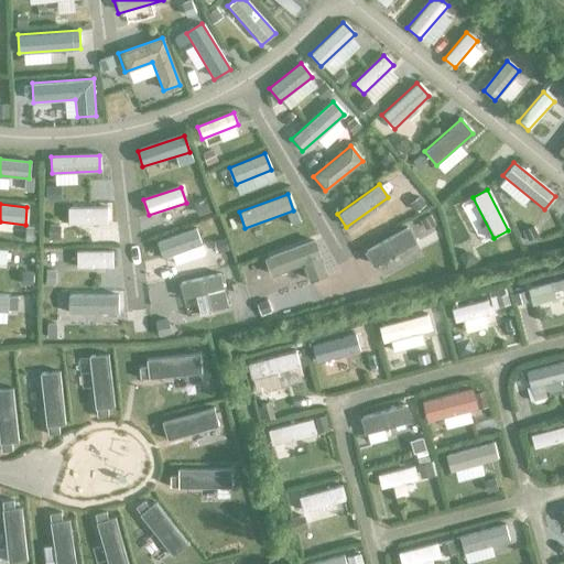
[(108,208),(67,208),(67,226),(108,225),(108,208)]
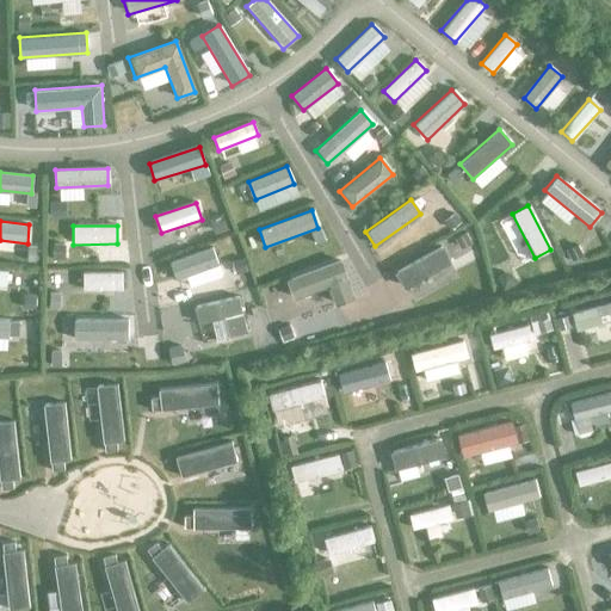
[(449,263),(440,247),(394,272),(402,288),(449,263)]
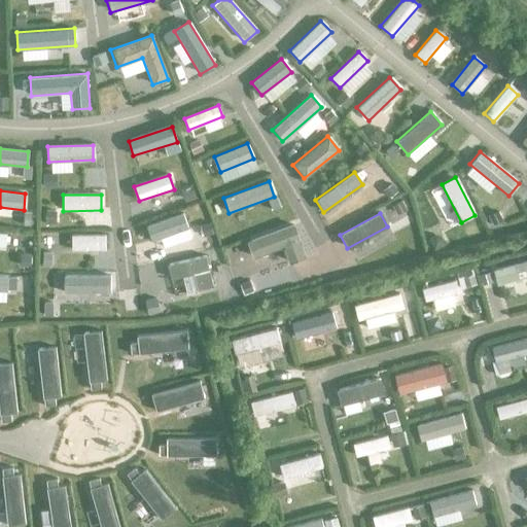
[(186,229),(181,214),(145,226),(150,241),(186,229)]
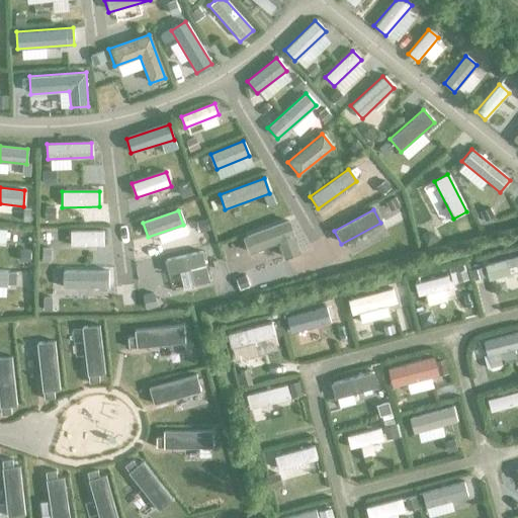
[(300,253),(288,221),(243,238),(248,254),(276,243),(282,259),(300,253)]
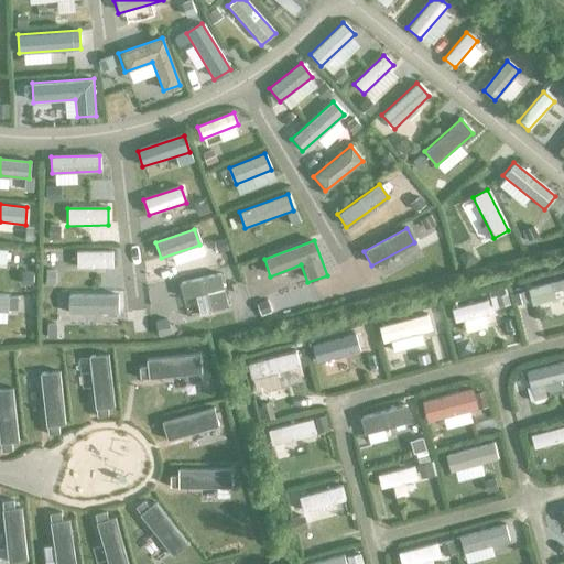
[(112,268),(112,251),(77,252),(78,268),(112,268)]
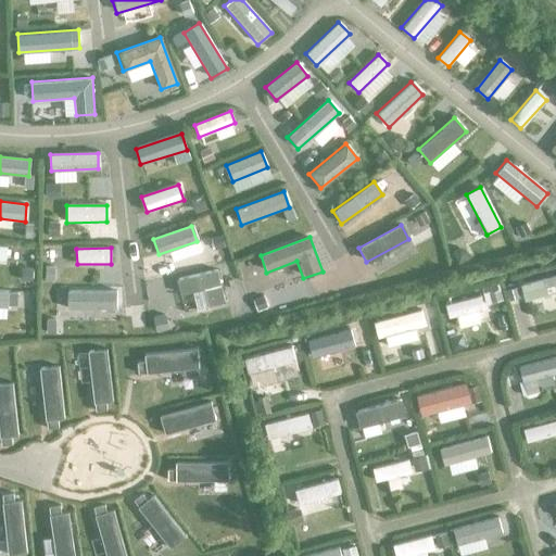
[(224,302),(216,269),(176,278),(179,295),(204,290),(207,305),(224,302)]
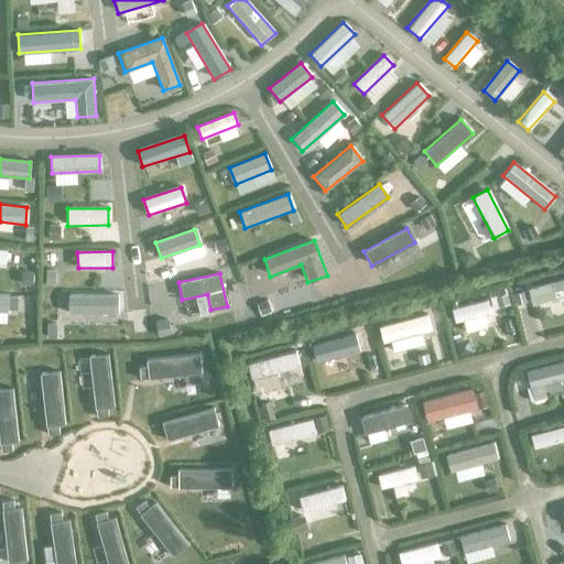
[(563,279),(527,290),(532,305),(563,295),(563,279)]
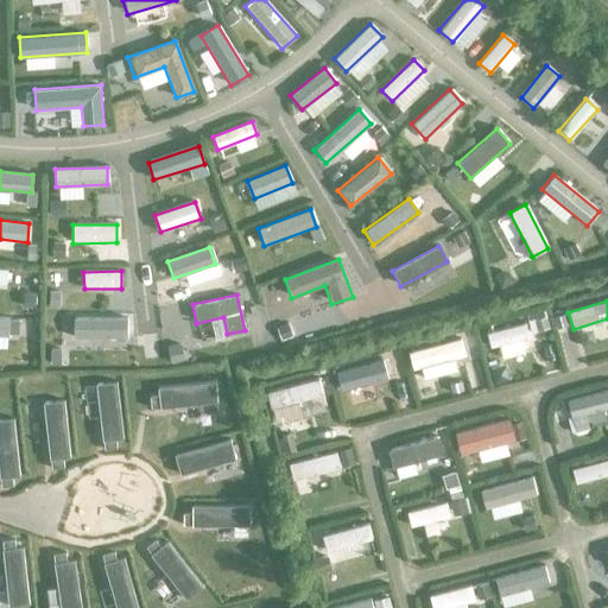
[(127,339),(127,318),(74,317),(74,339),(127,339)]
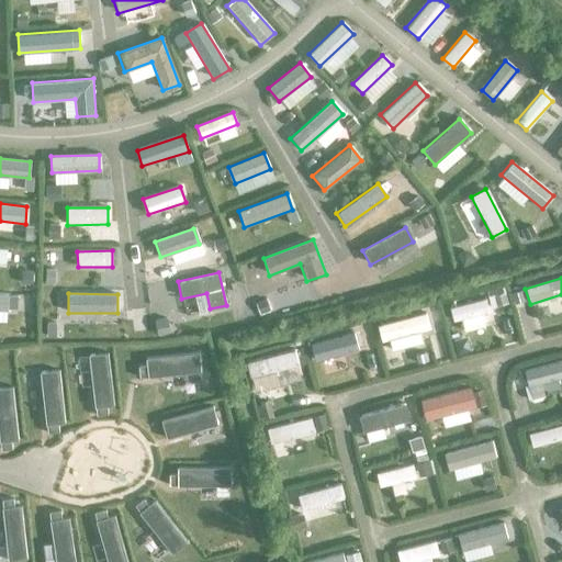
[(484,300),(448,308),(451,322),(487,313),(484,300)]
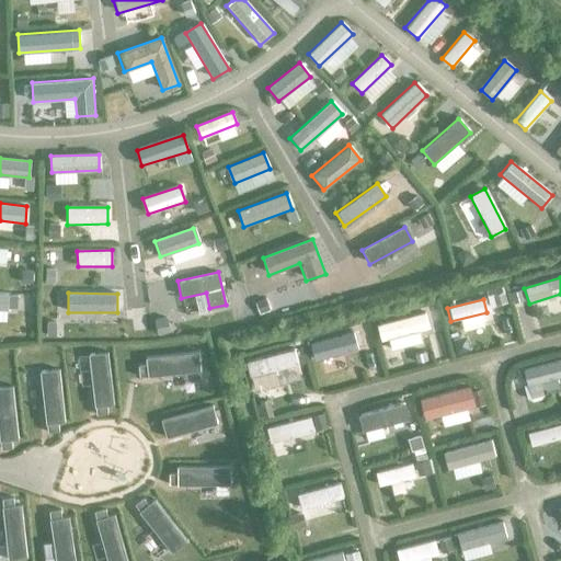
[(424,312),(376,325),(380,341),(428,329),(424,312)]
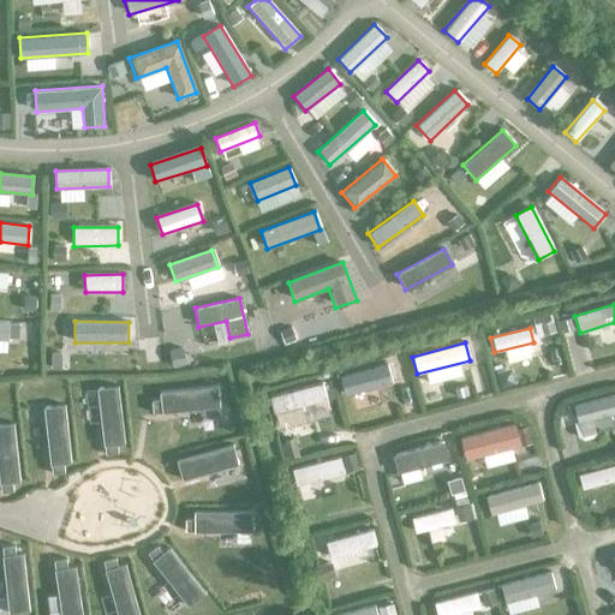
[(392,364),(345,377),(350,394),(396,381),(392,364)]
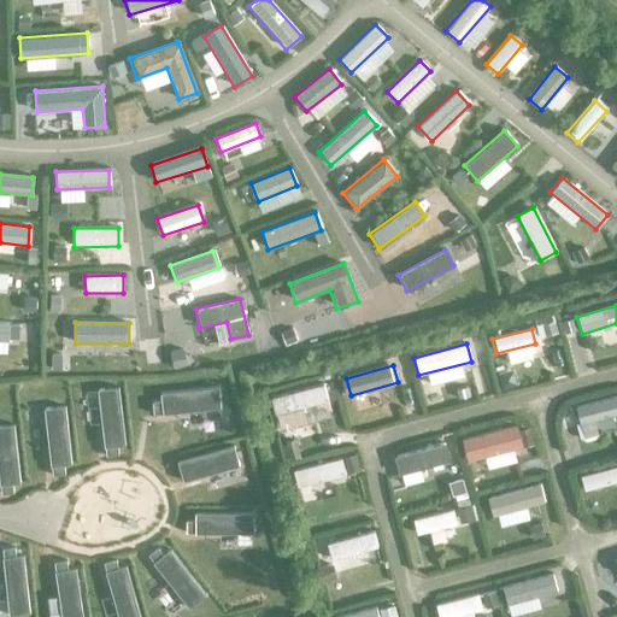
[(327,400),(322,383),(270,399),(275,416),(327,400)]
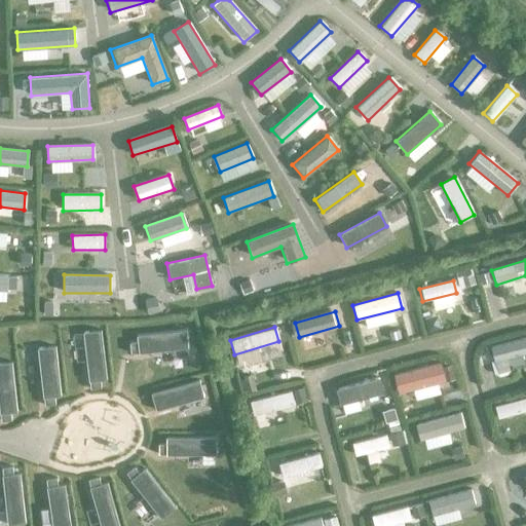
[(99,331),(82,333),(87,382),(88,390),(99,389),(98,381),(105,380),(99,331)]
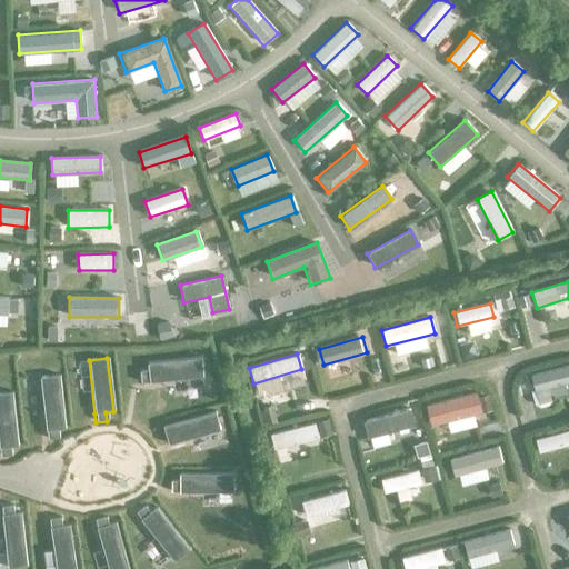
[(148,371),(139,372),(140,383),(149,382),(202,377),(200,358),(148,363),(148,371)]
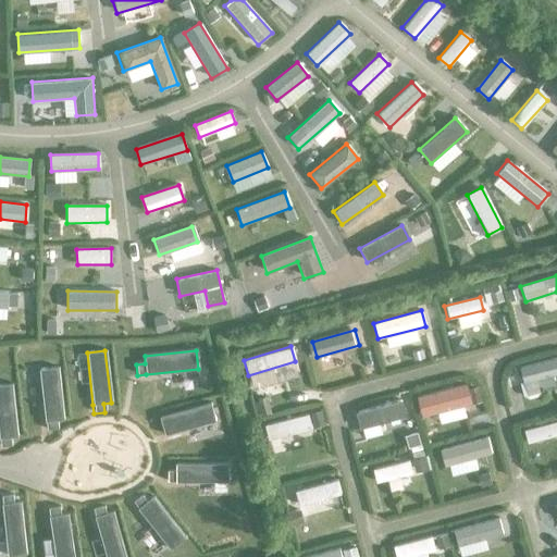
[(556,374),(556,358),(518,367),(521,383),(556,374)]
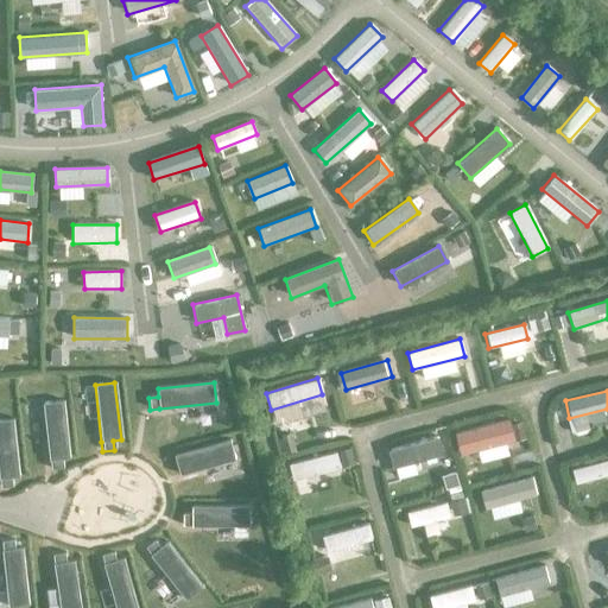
[(63,401),(43,404),(49,461),(50,470),(62,469),(61,460),(69,458),(63,401)]
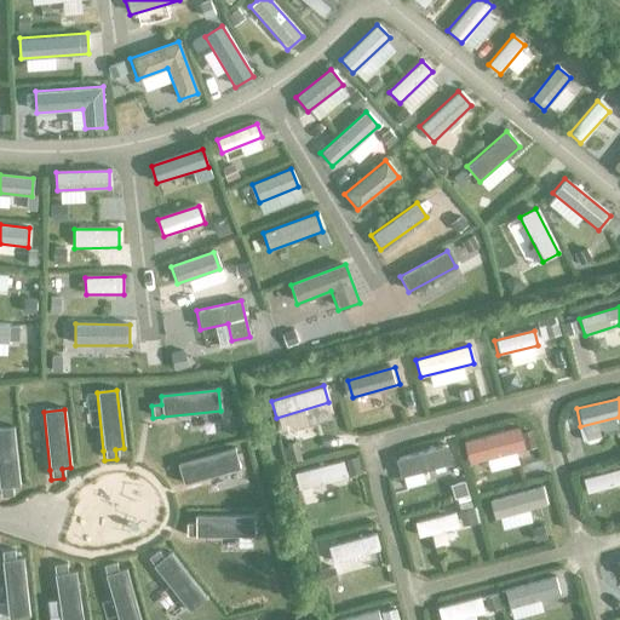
[(524,451),(518,428),(464,442),(470,464),(524,451)]
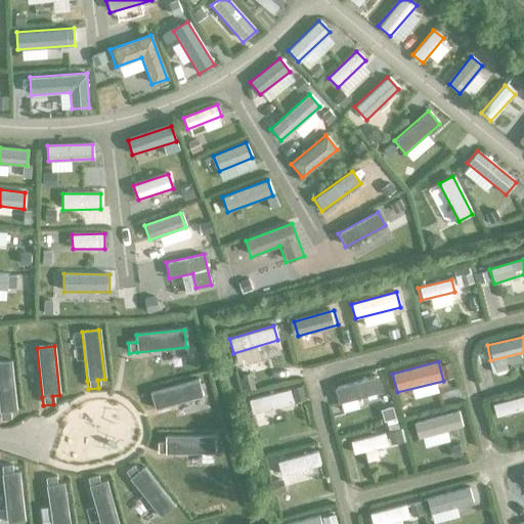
[(10,362),(0,362),(0,421),(10,420),(9,411),(16,410),(10,362)]
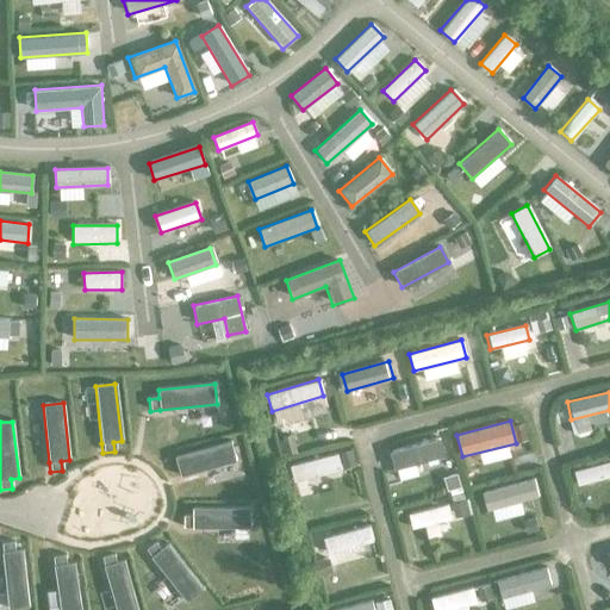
[(443,456),(439,437),(388,450),(393,468),(443,456)]
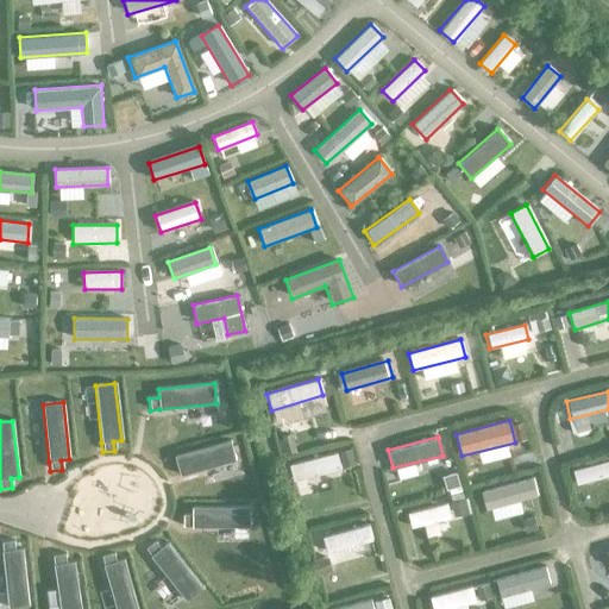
[(230,441),(174,457),(180,476),(234,460),(230,441)]
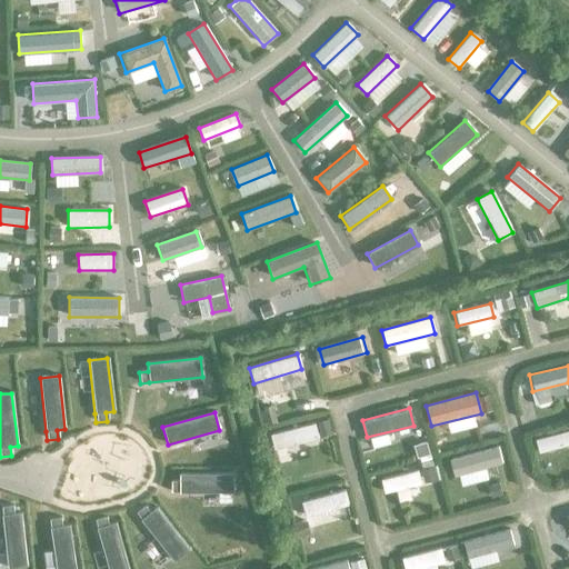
[(317,438),(313,423),(269,435),(273,449),(317,438)]
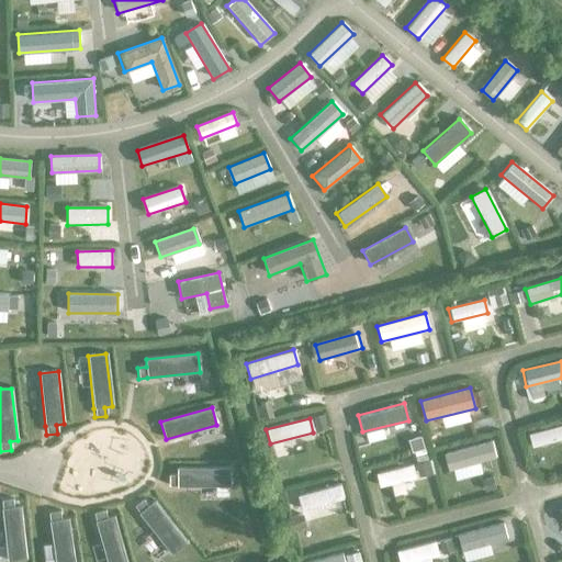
[(561,439),(561,425),(527,434),(530,447),(561,439)]
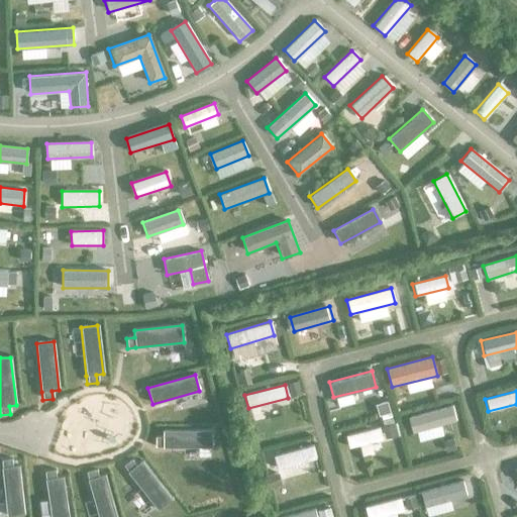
[(455,422),(451,406),(409,417),(413,433),(455,422)]
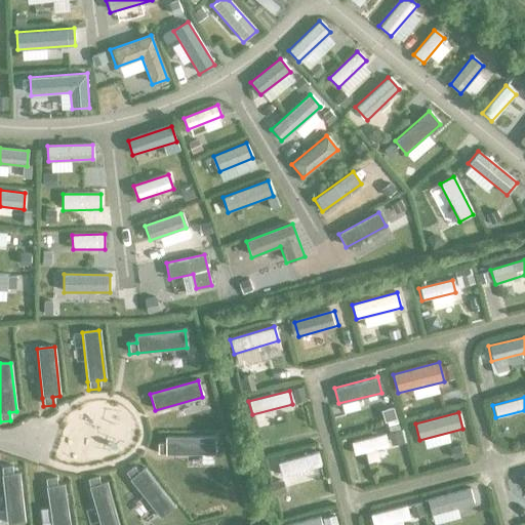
[(387,447),(385,435),(350,443),(353,455),(387,447)]
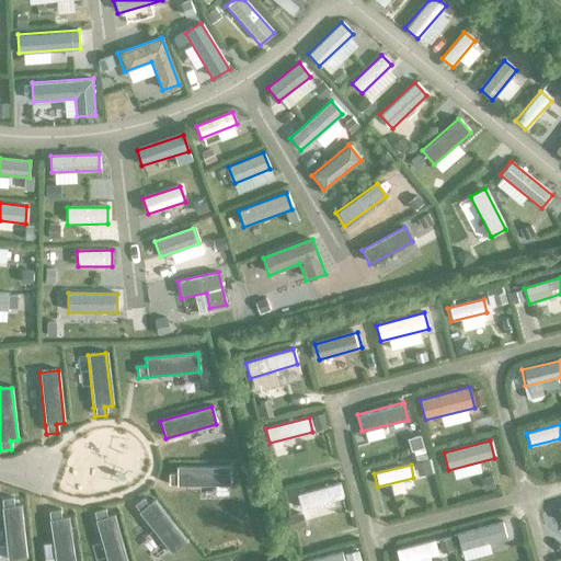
[(176,474),(168,474),(168,485),(176,485),(229,485),(229,467),(176,467),(176,474)]
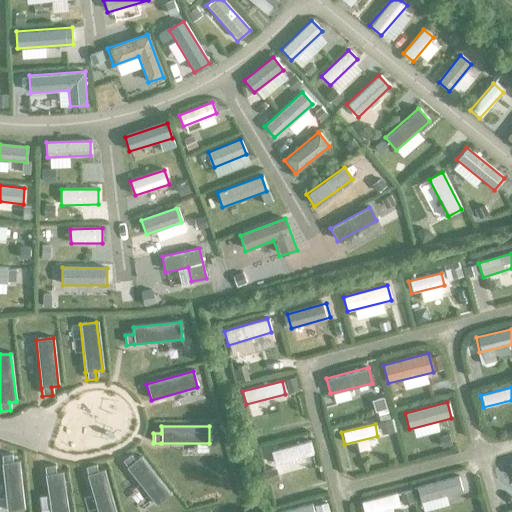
[(313,456),(310,441),(270,452),(273,466),(313,456)]
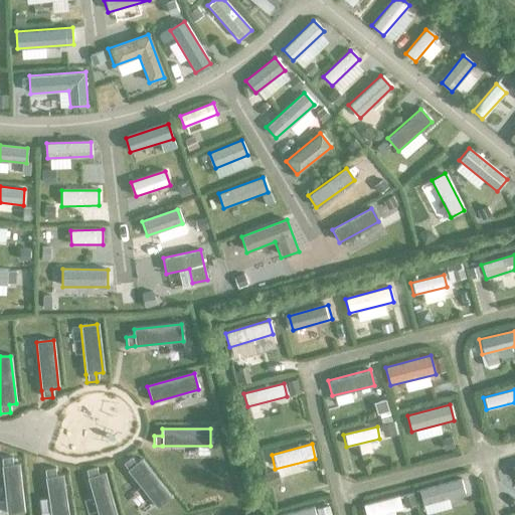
[(11,458),(1,459),(2,467),(7,514),(24,513),(19,465),(12,466),(11,458)]
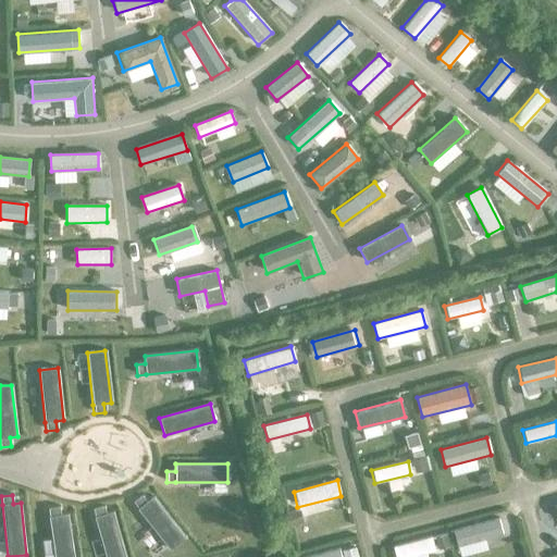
[(140,495),(132,502),(137,508),(170,549),(184,539),(151,497),(146,502),(140,495)]
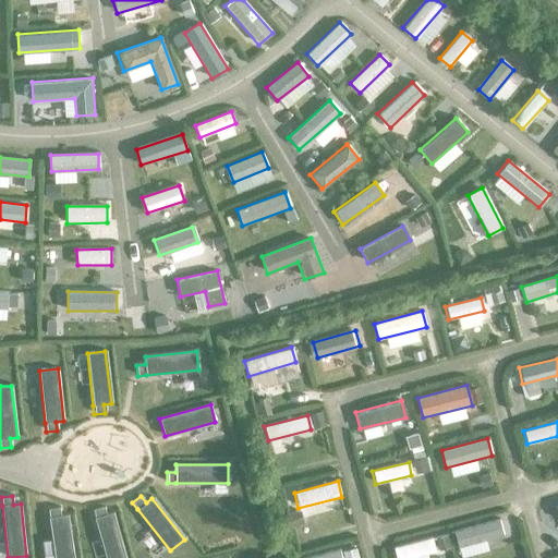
[(59,508),(48,509),(49,518),(55,557),(73,557),(68,516),(60,517),(59,508)]
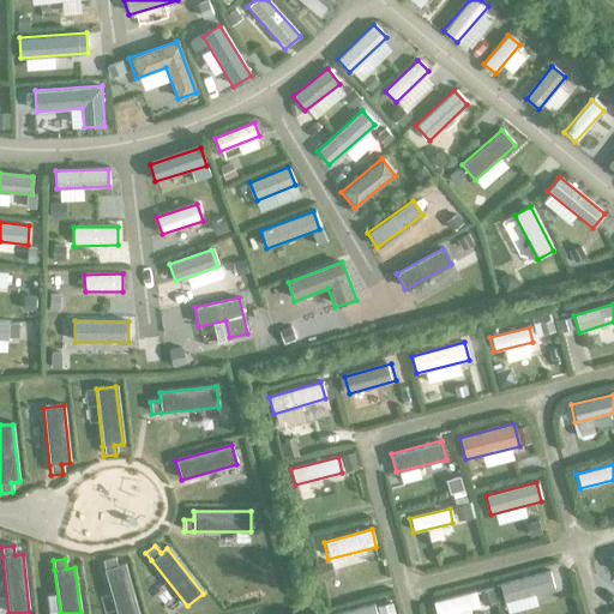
[(114,559),(102,561),(115,613),(137,613),(125,566),(116,567),(114,559)]
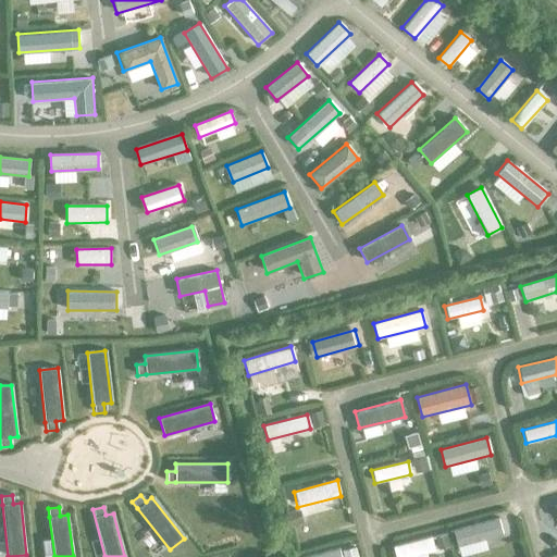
[(503,535),(498,519),(453,531),(456,547),(503,535)]
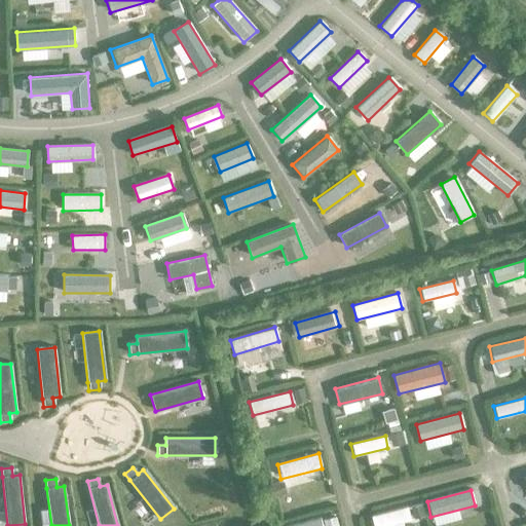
[(387,525),(410,521),(407,508),(371,516),(373,525),(387,525)]
